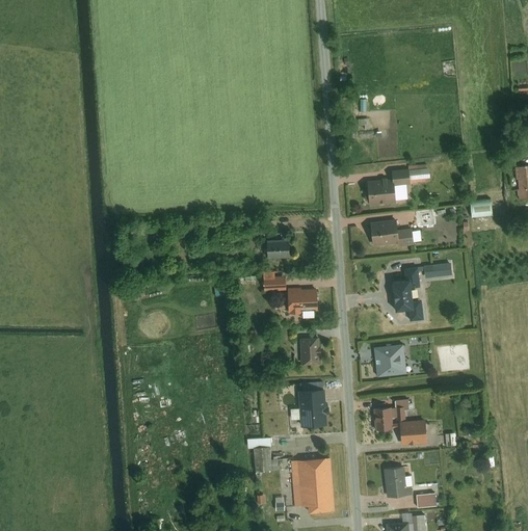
[(527,164),(515,166),(519,200),(527,198),(527,164)]
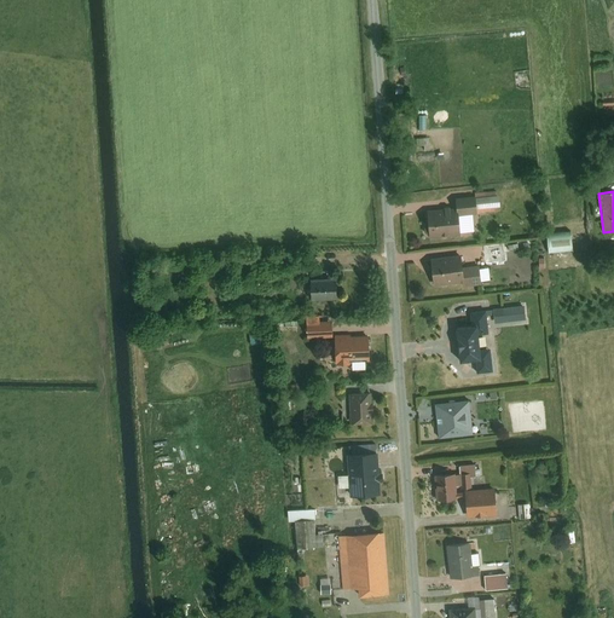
[(496,196),(474,198),(476,213),(497,212),(496,196)]
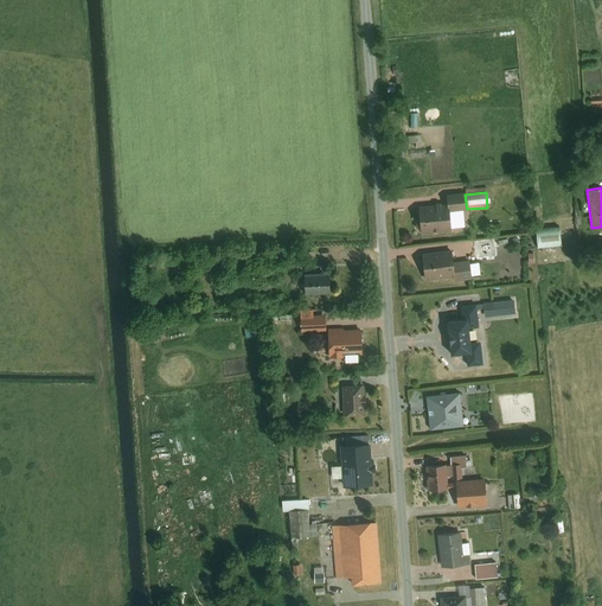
[(467,209),(465,195),(447,196),(448,206),(448,211),(467,209)]
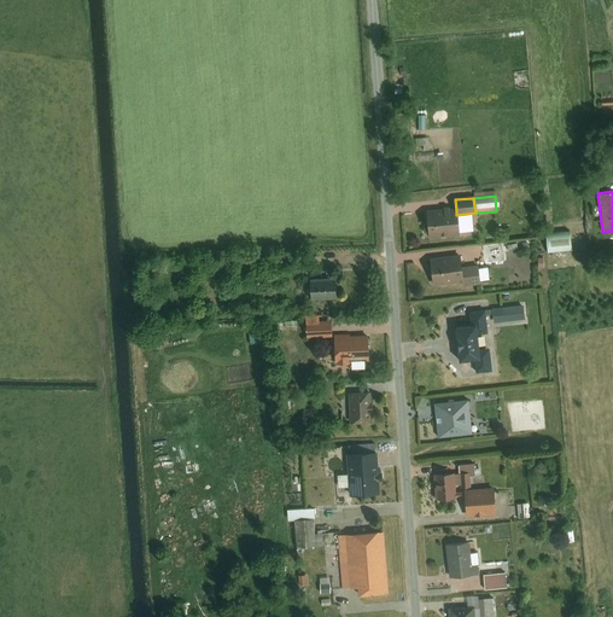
[(456,210),(425,213),(427,237),(457,233),(456,215),(456,210)]
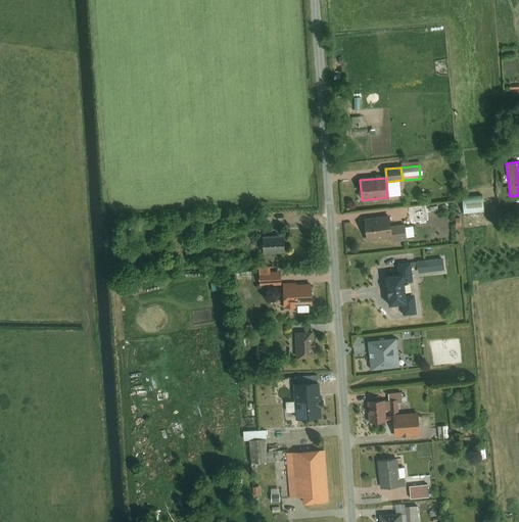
[(483,196),(463,198),(464,214),(484,211),(483,196)]
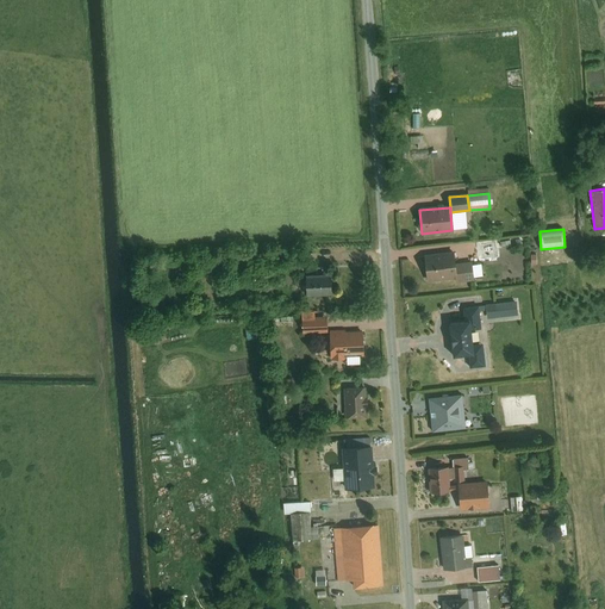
[(455,253),(424,256),(426,280),(459,277),(456,265),(455,253)]
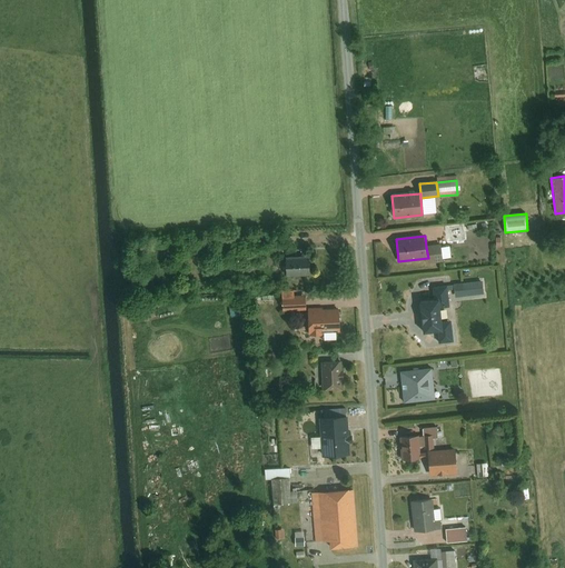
[(428,262),(442,261),(439,245),(426,247),(428,258),(428,262)]
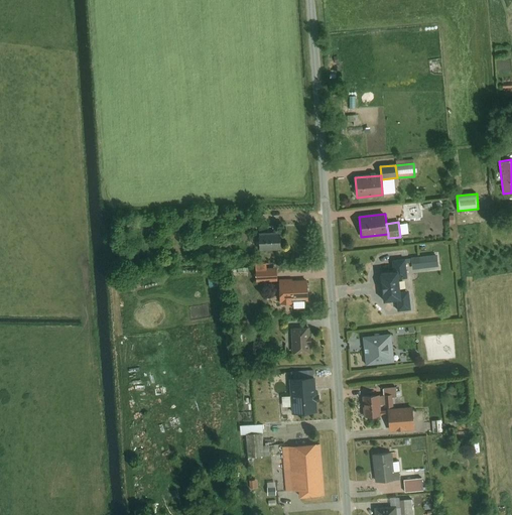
[(282,232),(259,234),(260,249),(283,247),(282,232)]
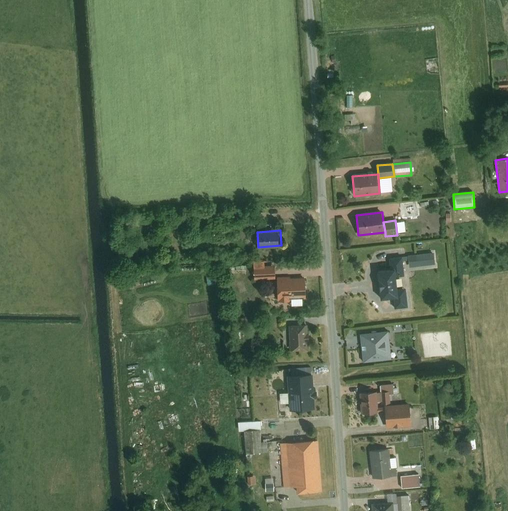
[(408,267),(432,264),(431,253),(406,256),(408,265),(408,267)]
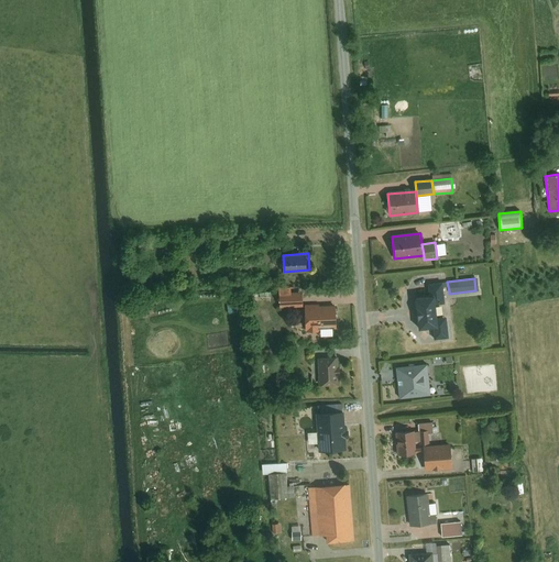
[(441,283),(427,285),(428,297),(437,296),(438,304),(445,302),(444,293),(441,283)]
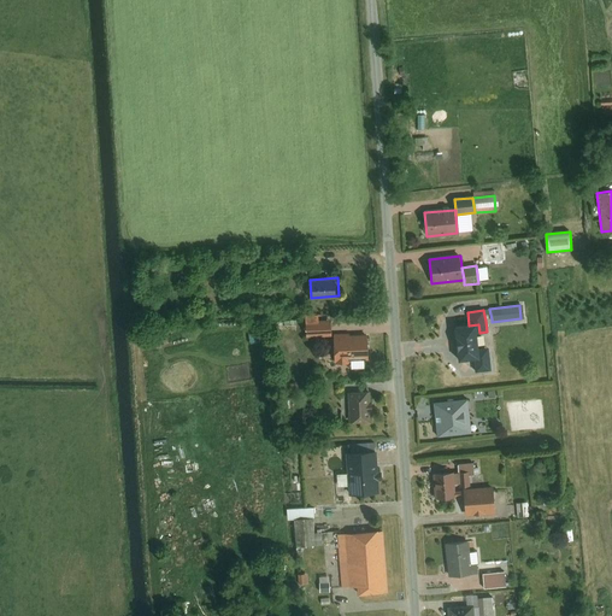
[(331,322),(313,323),(315,338),(331,336),(331,322)]
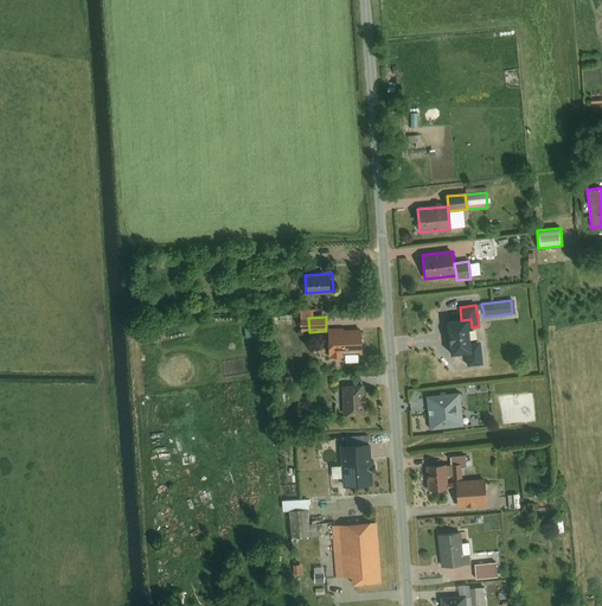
[(461,320),(444,323),(449,355),(466,352),(475,351),(474,343),(472,327),(471,319),(461,320)]
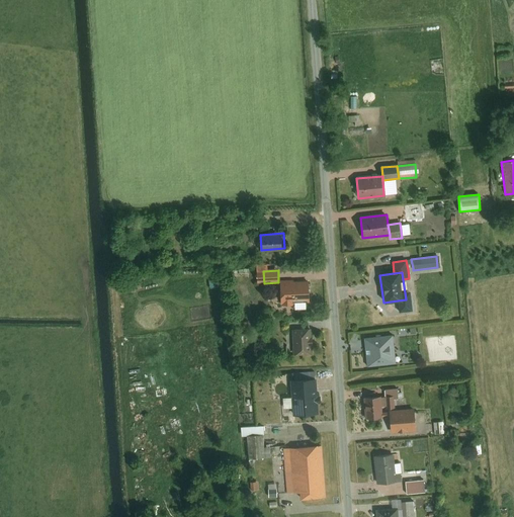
[(308,281),(278,283),(279,305),(310,303),(308,281)]
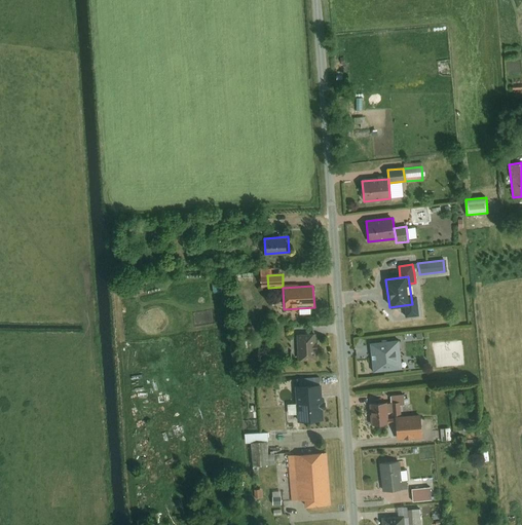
[(405,316),(418,315),(416,296),(411,297),(412,304),(404,305),(405,316)]
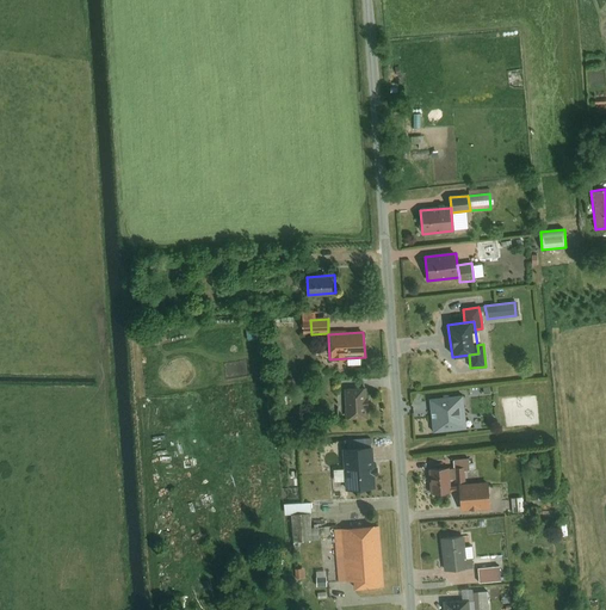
[(365,418),(364,388),(344,389),(346,419),(365,418)]
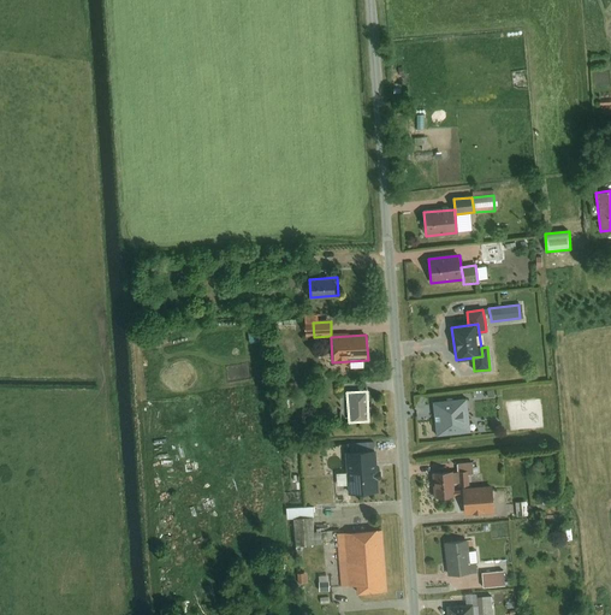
[(463,397),(428,401),(432,435),(467,431),(463,397)]
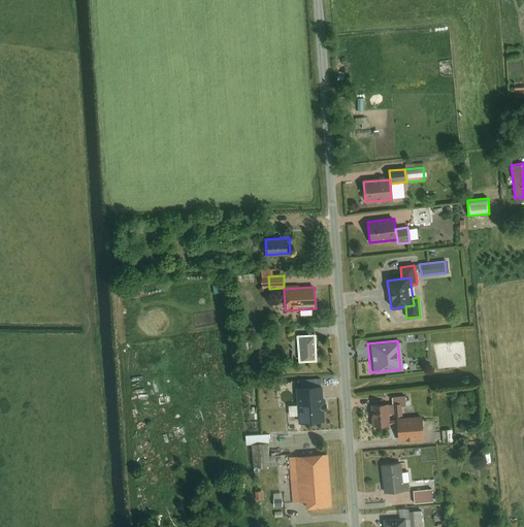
[(320,421),(318,387),(292,389),(294,423),(320,421)]
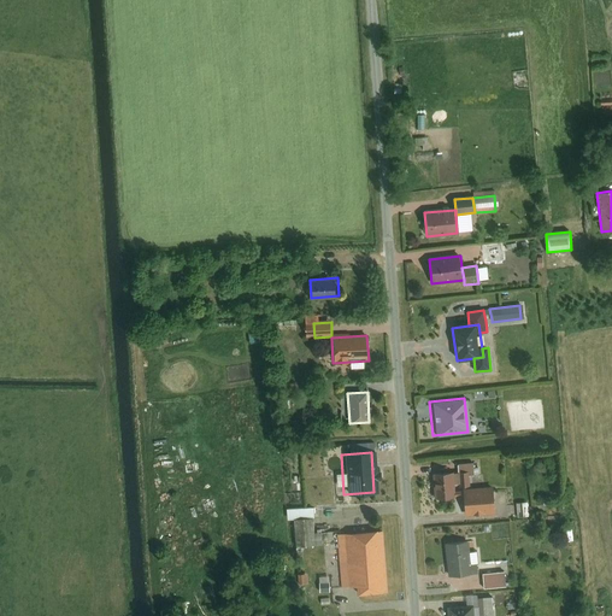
[(454,486),(466,486),(465,471),(453,471),(454,482),(454,486)]
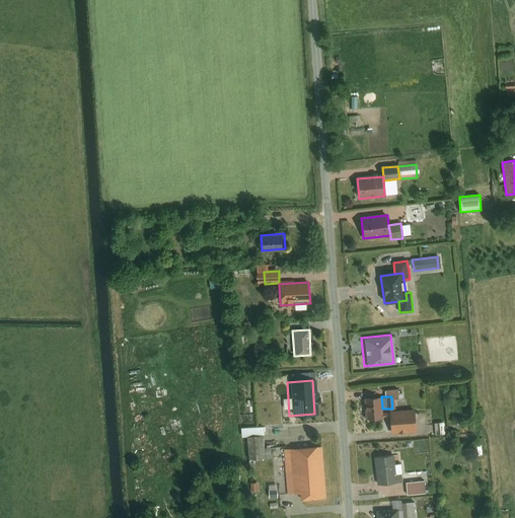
[(376,397),(360,398),(361,419),(377,418),(377,407),(376,397)]
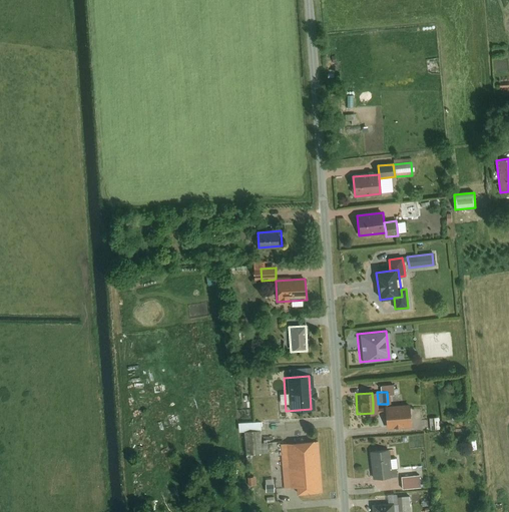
[(406,405),(380,407),(381,427),(407,425),(406,405)]
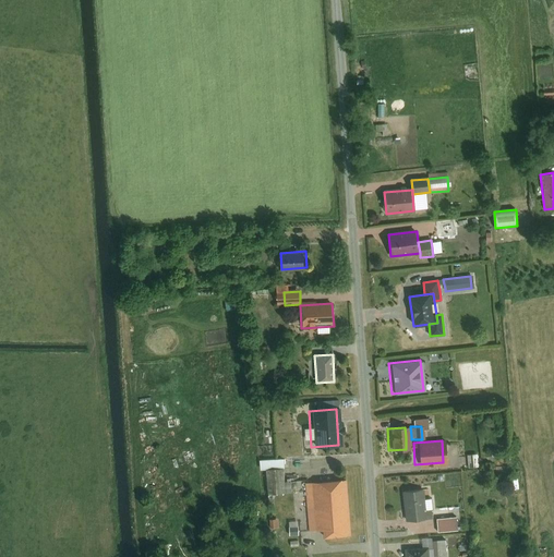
[(472,464),(472,455),(462,453),(462,464),(472,464)]
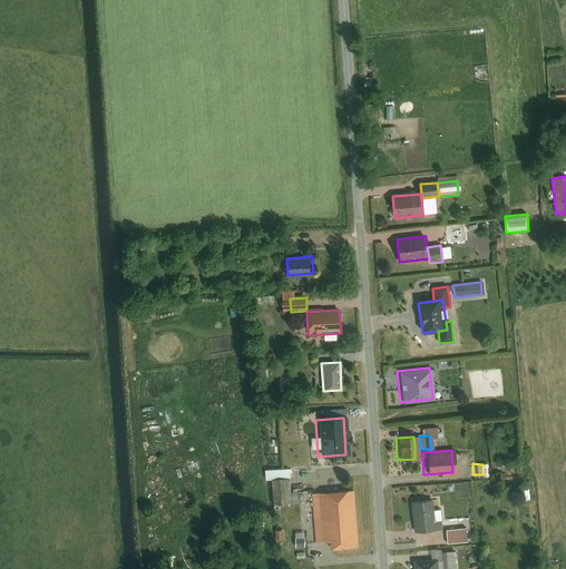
[(283,479),(266,480),(269,504),(285,503),(284,492),(283,479)]
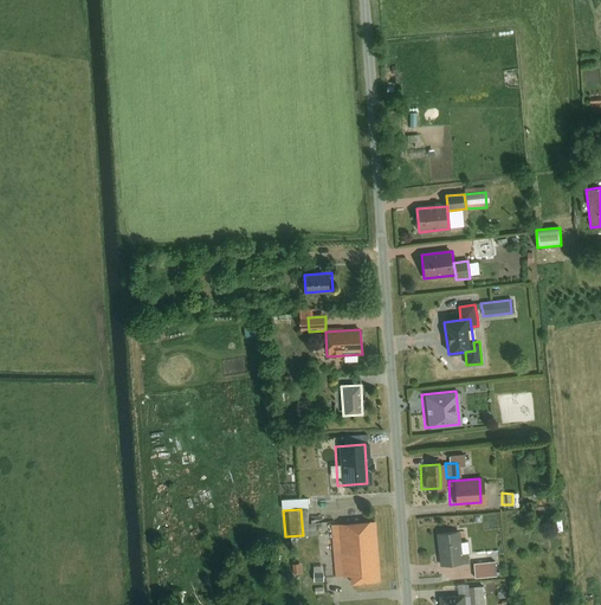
[(312,534),(311,522),(302,523),(303,535),(312,534)]
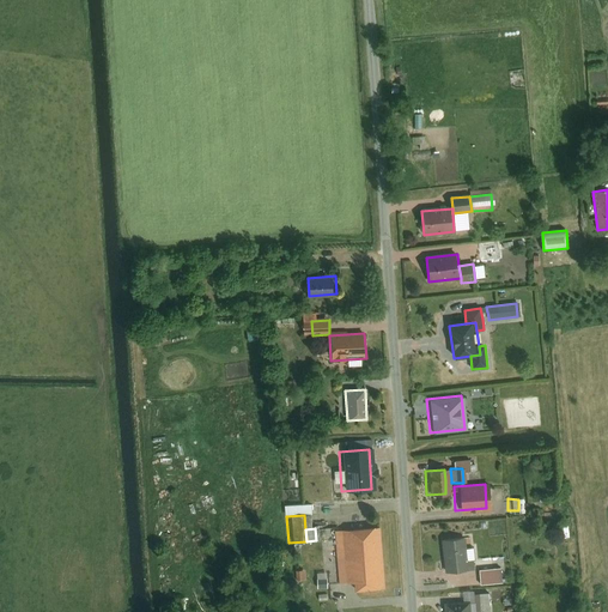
[(382,587),(377,528),(336,532),(341,582),(352,582),(352,589),(382,587)]
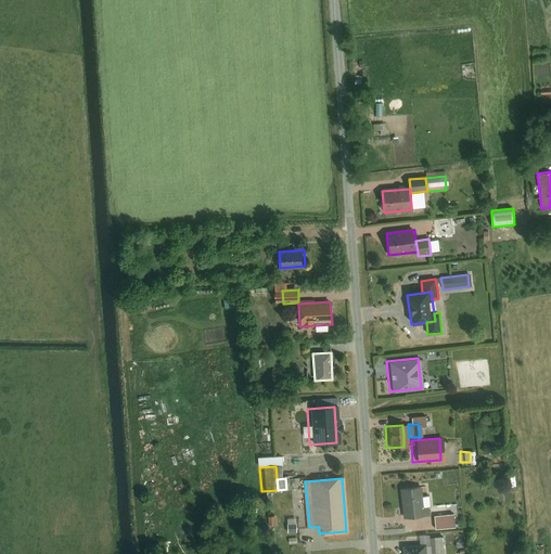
[(417,487),(396,489),(399,517),(425,515),(424,506),(418,506),(417,487)]
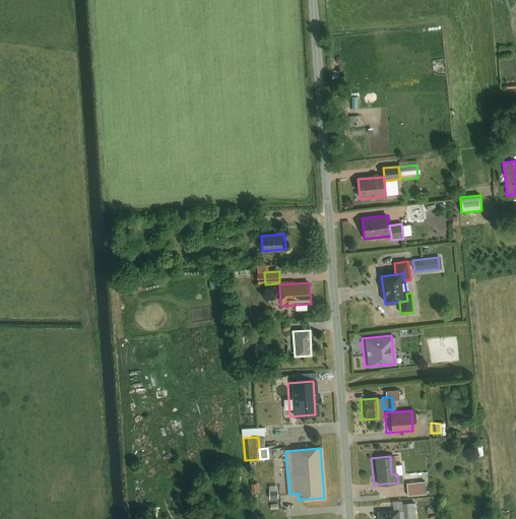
[(421,481),(401,483),(402,496),(422,494),(421,481)]
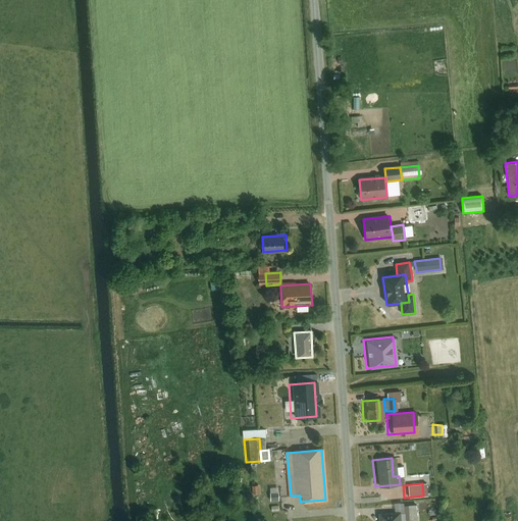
[(396,513),(395,520),(415,520),(414,505),(399,506),(399,512),(396,513)]
